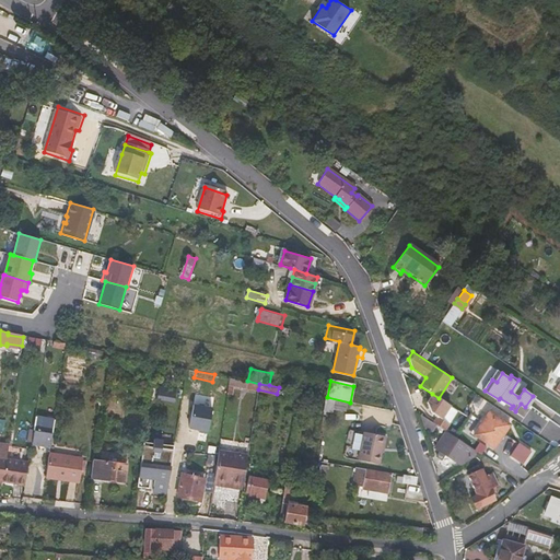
[(165,401),(182,405),(184,391),(168,387),(165,401)]
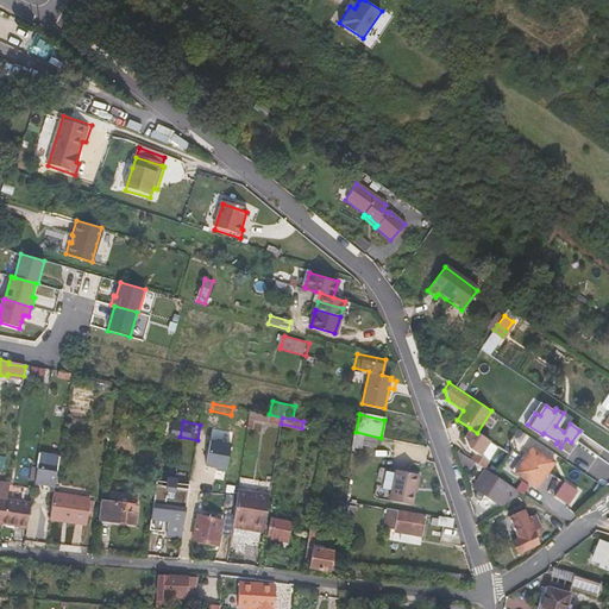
[(477,433),(470,428),(464,437),(468,447),(479,456),(489,440),(477,433)]
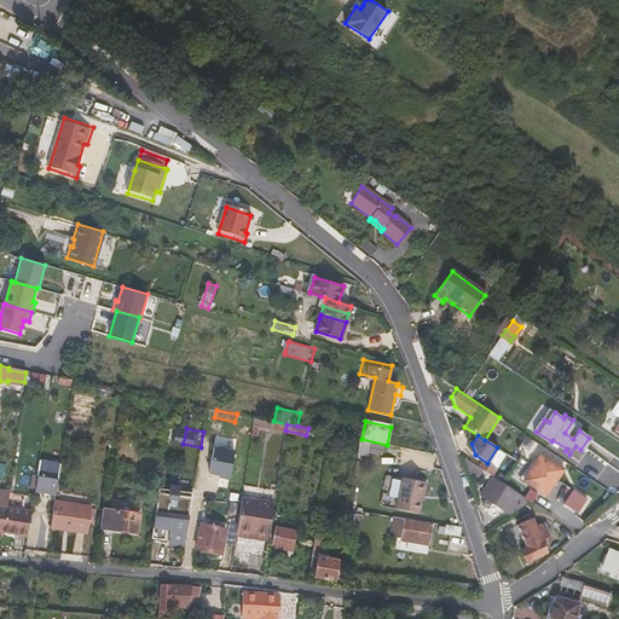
[(385,446),(369,443),(366,452),(383,456),(385,446)]
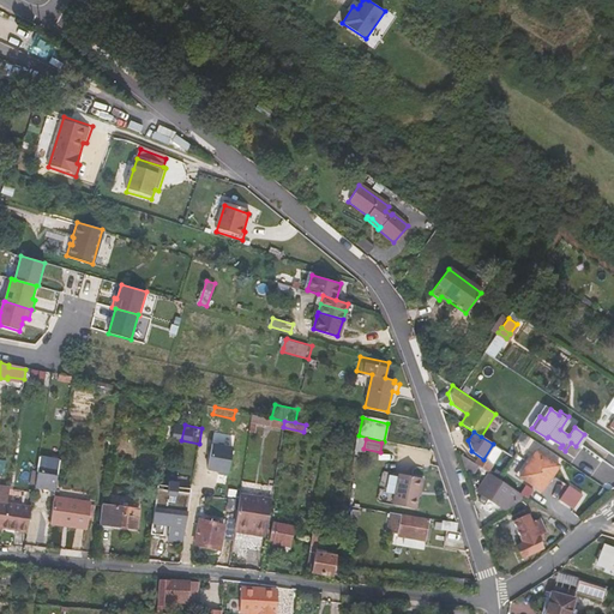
[(559,465),(537,450),(519,476),(542,491),(559,465)]
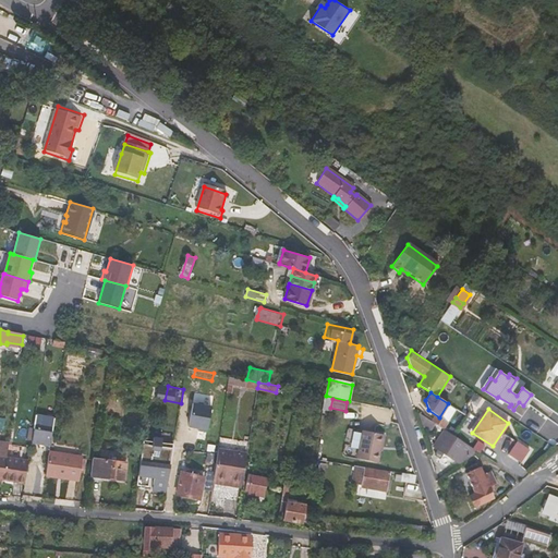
[(189,420),(179,417),(178,426),(177,426),(176,440),(185,441),(189,420)]
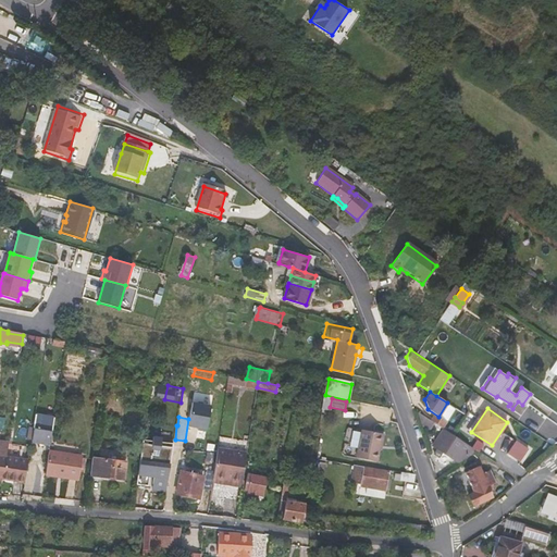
[(50,444),(52,432),(49,432),(50,425),(38,423),(37,430),(34,430),(32,442),(50,444)]
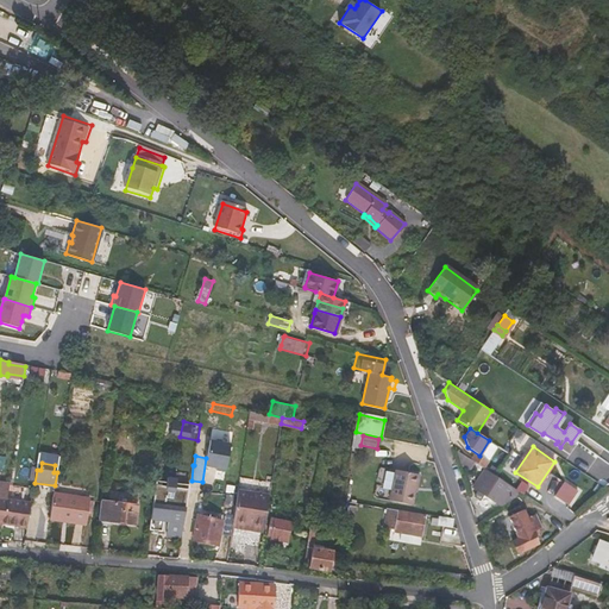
[(412,490),(414,473),(391,470),(388,501),(409,504),(412,490)]
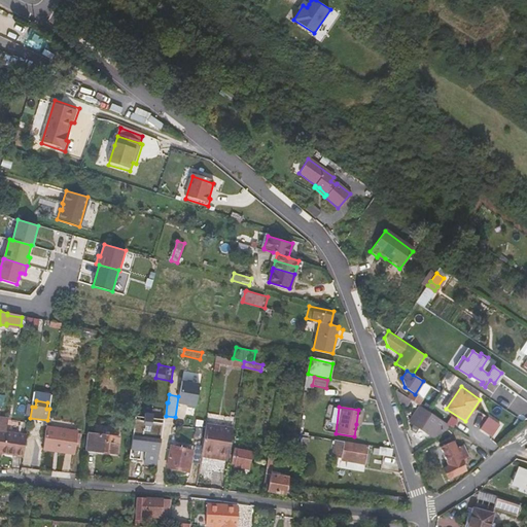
[(410,421),(433,437),(444,430),(434,423),(437,418),(420,407),(410,421)]
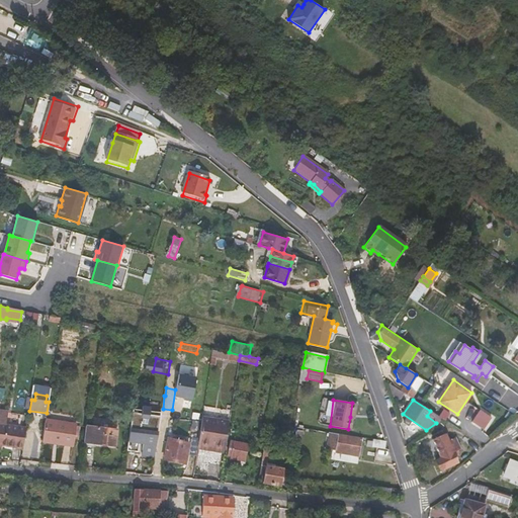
[(142,456),(155,458),(161,419),(149,417),(151,408),(143,406),(142,415),(133,414),(126,451),(138,453),(139,445),(144,445),(142,456)]
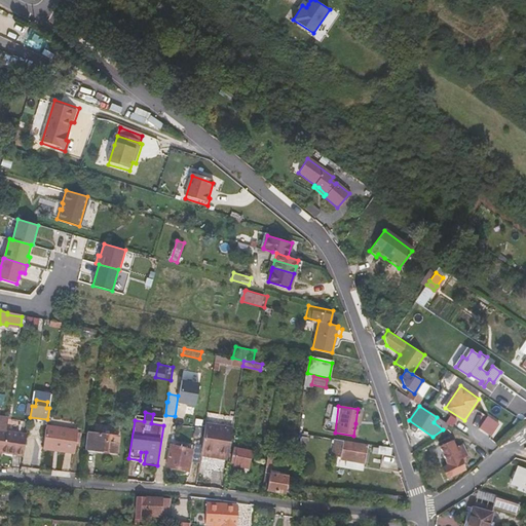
[(7,430),(8,417),(0,415),(0,450),(4,451),(7,430)]
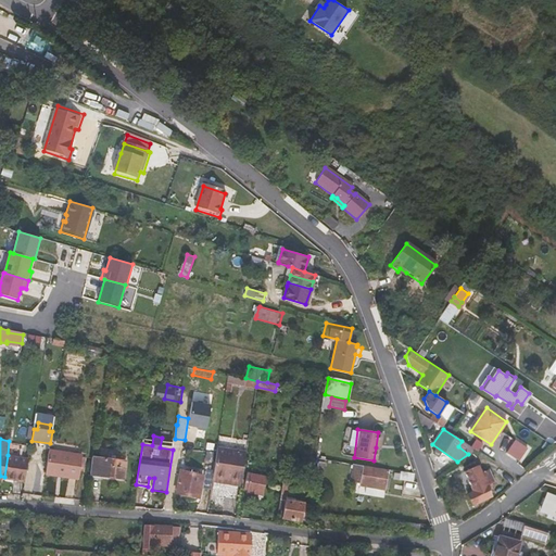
[(513,441),(504,454),(518,463),(527,450),(513,441)]
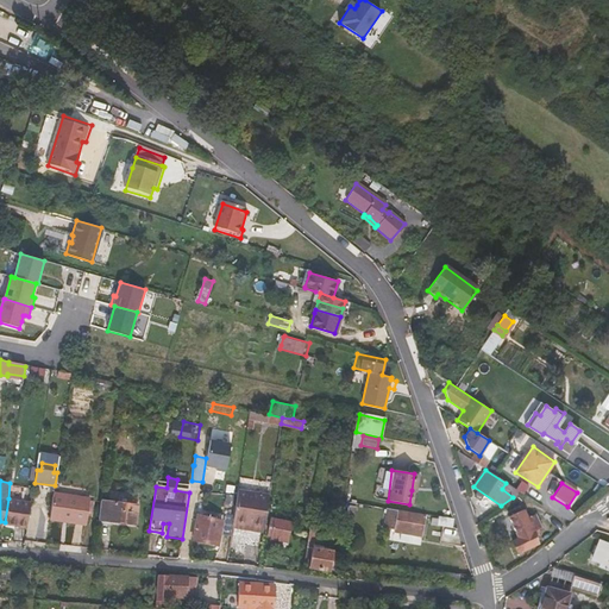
[(238,491),(238,487),(227,484),(225,502),(236,504),(238,491)]
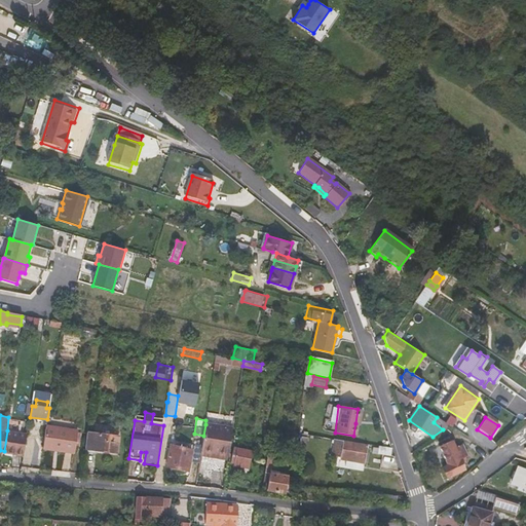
[(232,429),(205,424),(203,436),(202,445),(201,452),(228,456),(232,429)]
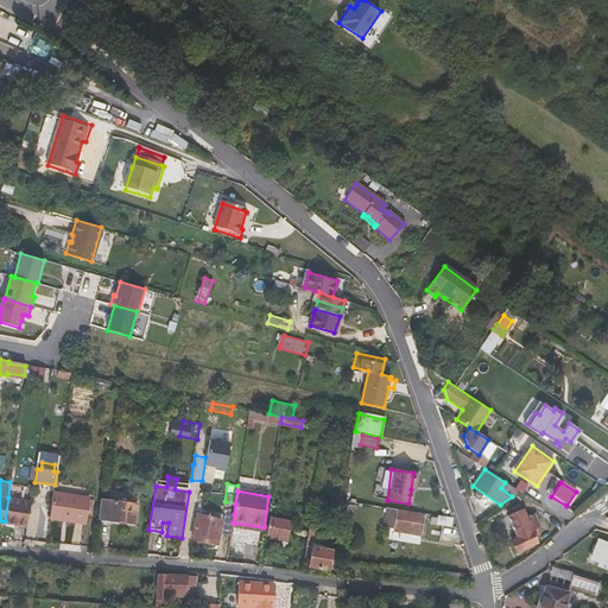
[(89,498),(55,493),(50,518),(86,523),(89,498)]
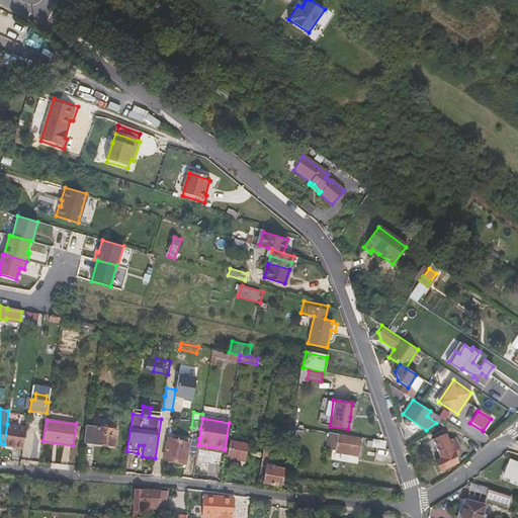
[(98,427),(86,426),(84,442),(114,446),(117,423),(110,421),(109,425),(99,424),(98,427)]
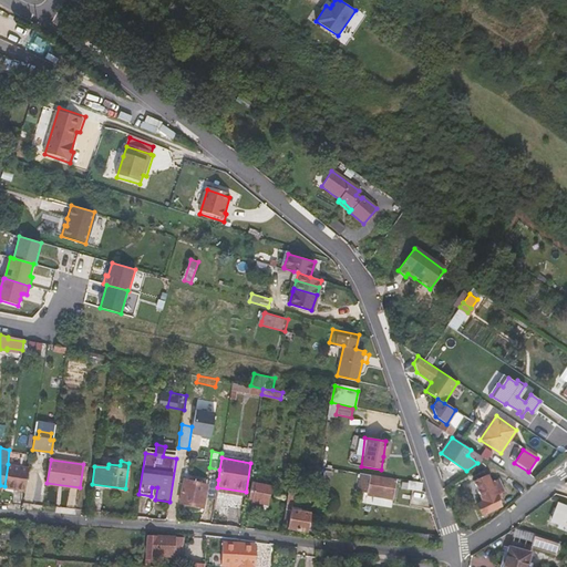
[(29,467),(8,464),(4,486),(26,490),(29,467)]
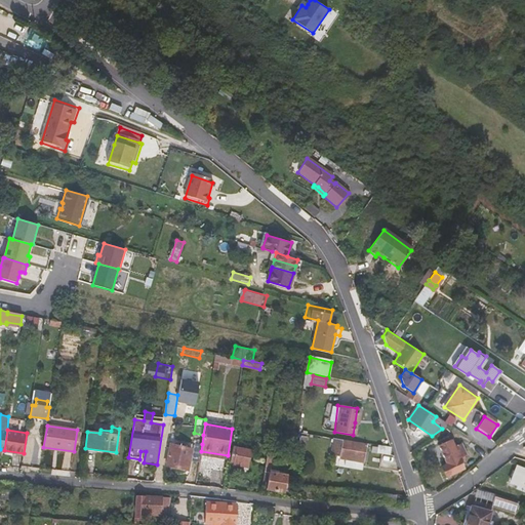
[(364,462),(367,443),(333,438),(330,454),(340,456),(340,458),(347,459),(347,462),(357,463),(358,461),(364,462)]
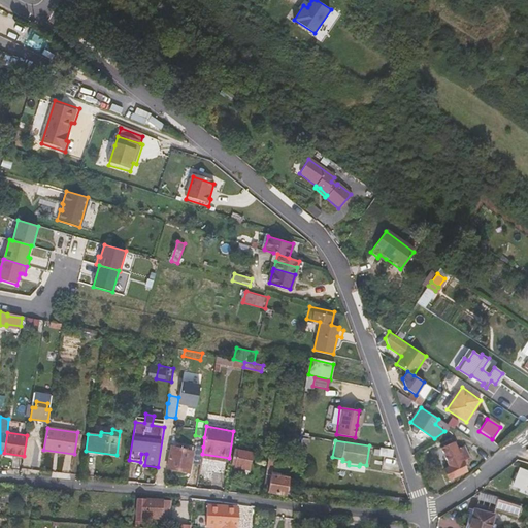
[(458,451),(453,440),(440,447),(449,465),(443,468),(449,480),(467,471),(463,461),(468,459),(463,448),(458,451)]
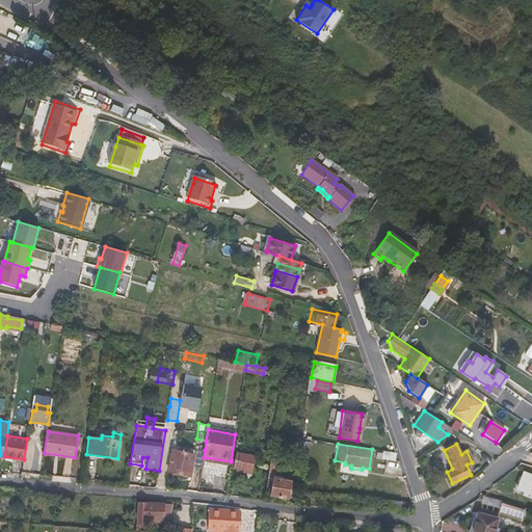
[(204,457),(205,450),(195,449),(193,455),(190,454),(185,453),(174,451),(169,472),(190,476),(191,467),(196,468),(197,462),(203,463),(204,457)]
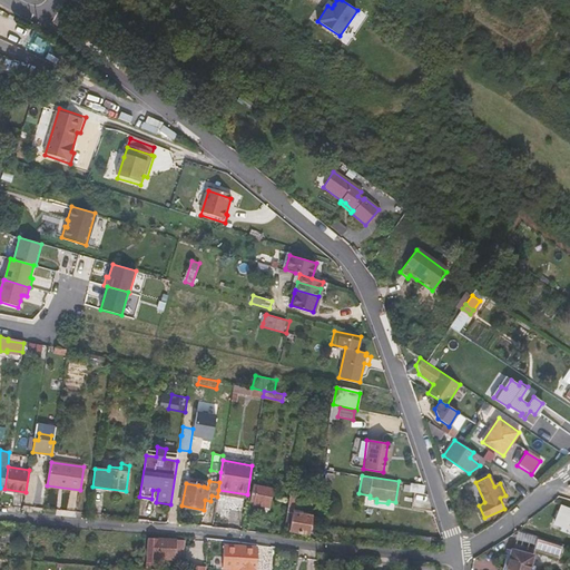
[(423,494),(424,485),(411,483),(409,492),(423,494)]
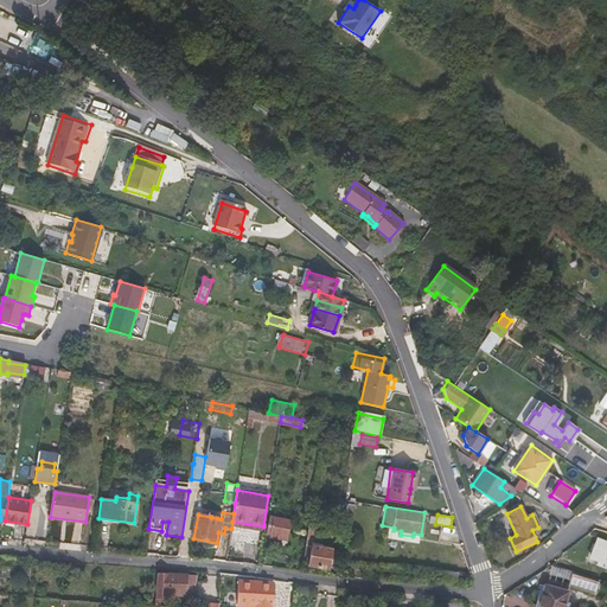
[(292,521),(270,517),(267,535),(269,535),(269,537),(287,541),(292,521)]
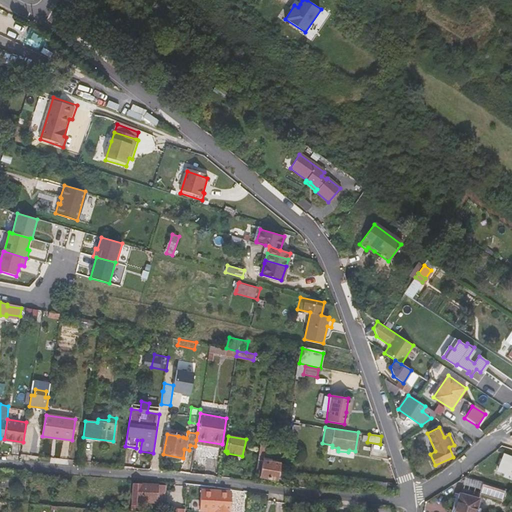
[(267,442),(261,441),(257,467),(261,468),(263,457),(268,458),(269,450),(266,449),(267,442)]
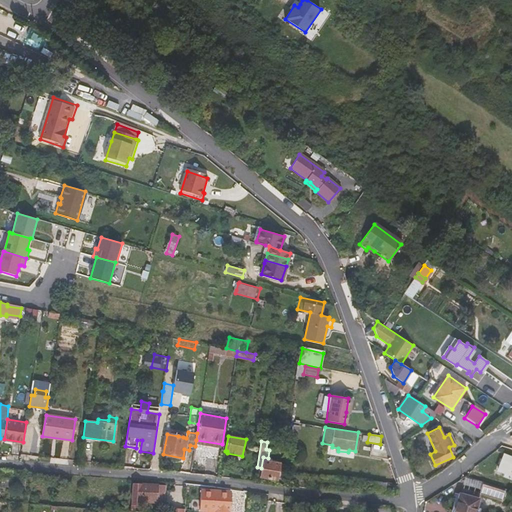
[(511,480),(511,456),(505,454),(498,472),(504,475),(503,478),(511,480)]
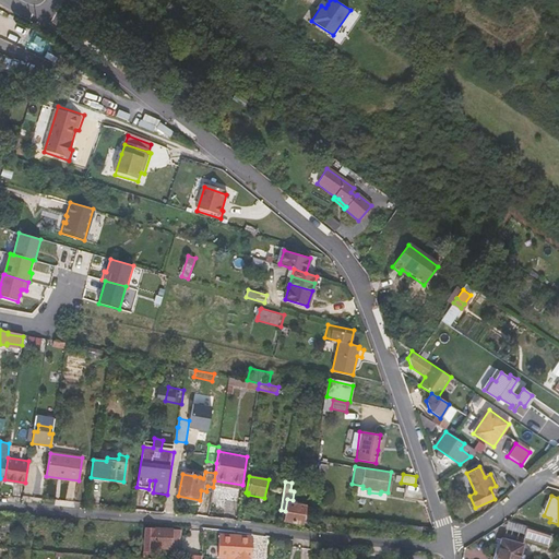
[(287,499),(285,511),(283,521),(301,524),(305,506),(297,504),(297,501),(293,500),(287,499)]
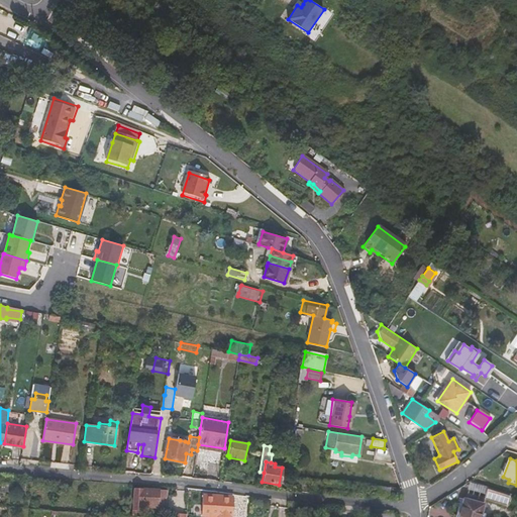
[(0,475),(0,482),(2,483),(1,491),(11,492),(13,476),(0,475)]
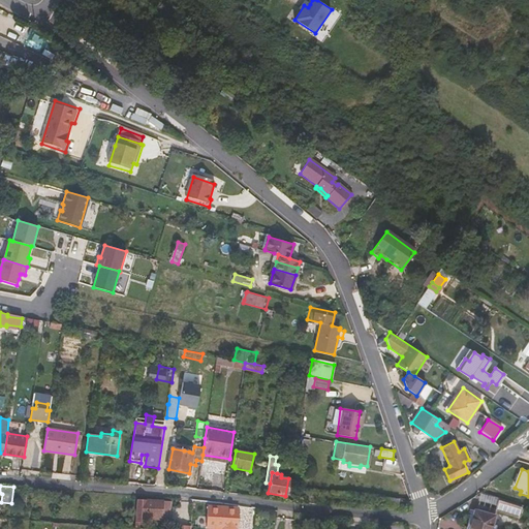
[(399,499),(385,497),(384,504),(399,506),(399,499)]
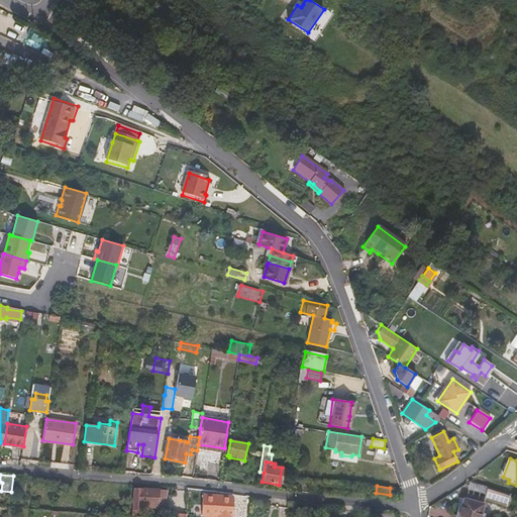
[(167,491),(133,489),(133,494),(132,502),(132,506),(131,510),(141,510),(141,507),(165,508),(167,491)]
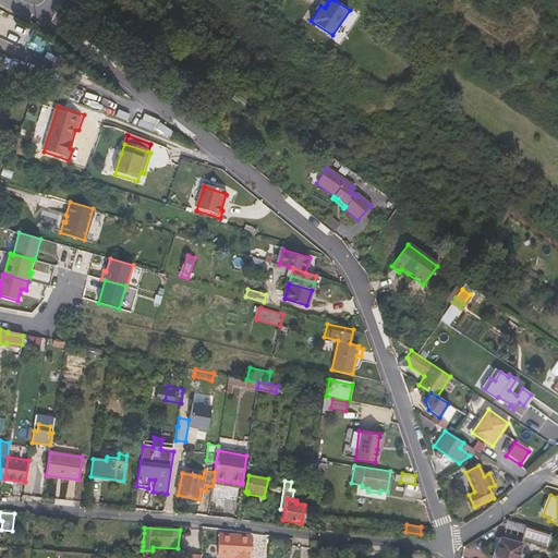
[(501,540),(496,557),(518,557),(523,541),(547,547),(550,536),(526,529),(523,537),(506,532),(504,540),(501,540)]
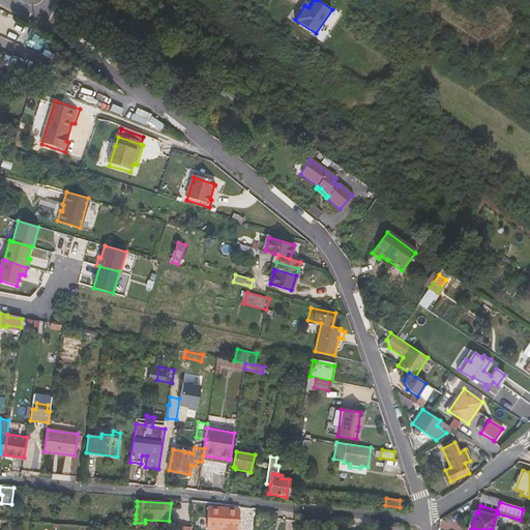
[(136,514),(137,506),(124,505),(123,514),(136,514)]
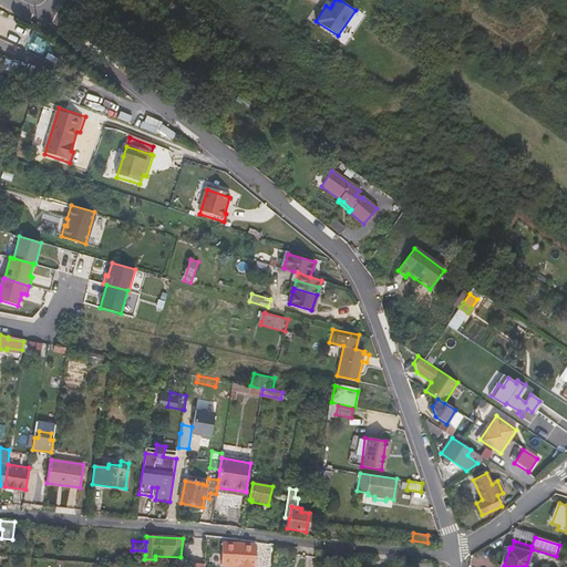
[(222,563),(238,564),(237,566),(254,566),(256,544),(223,543),(222,554),(222,563)]
